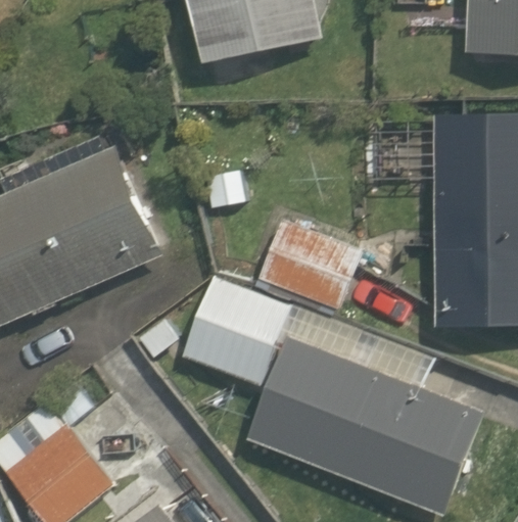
[(322,39),(313,0),(185,0),(200,64),(322,39)]
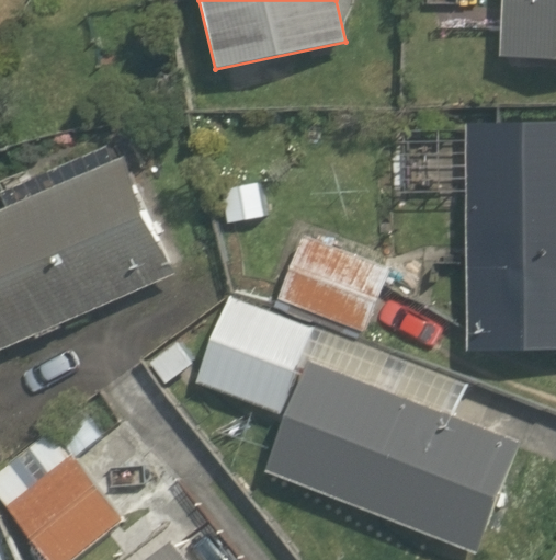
[(555,0),(501,0),(499,56),(555,57),(555,0)]
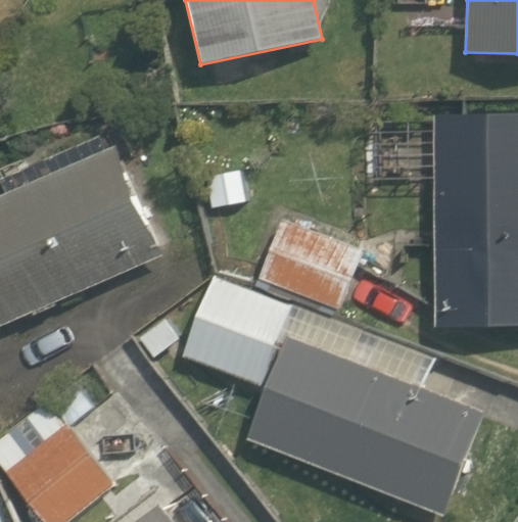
[(517,324),(517,111),(430,115),(432,328),(517,324)]
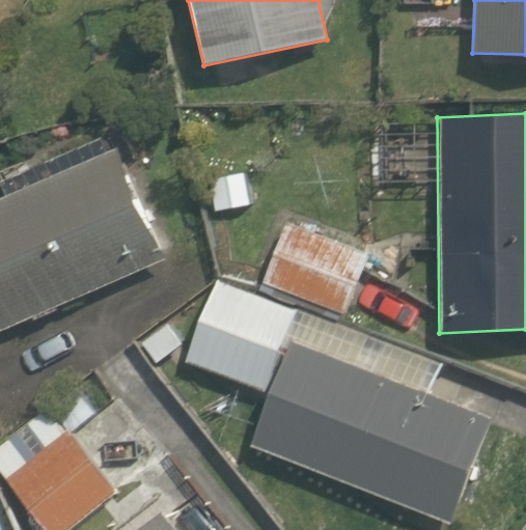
[(0,331),(166,258),(116,146),(0,196),(0,331)]
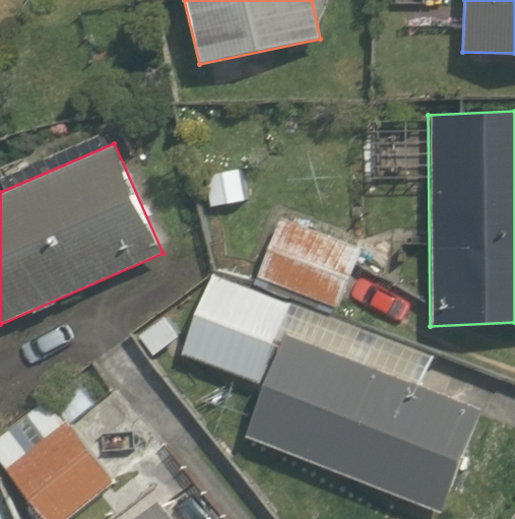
[(256,275),(338,307),(361,250),(279,218),(256,275)]
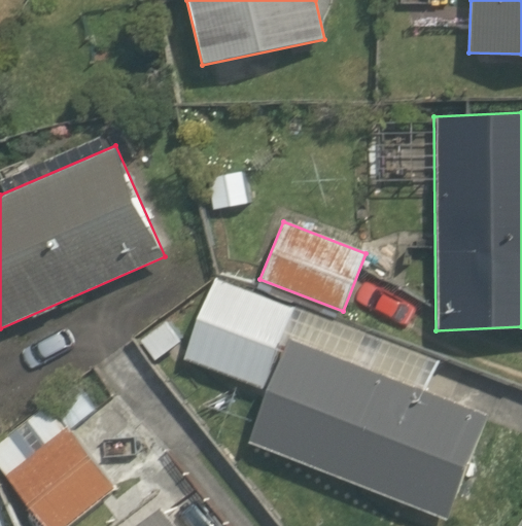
[(182,360),(262,390),(292,309),(213,279),(182,360)]
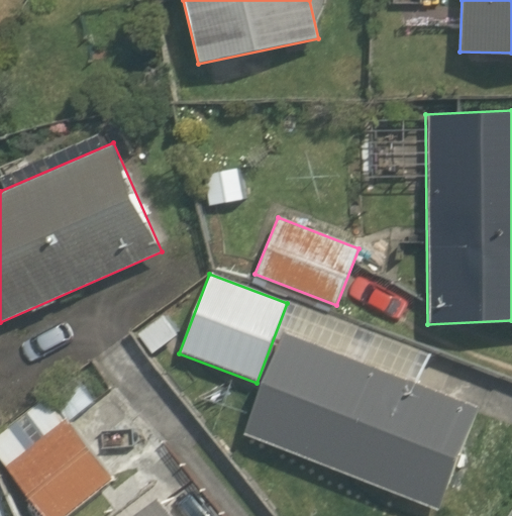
[(478,408),(284,332),(242,435),(437,510),(478,408)]
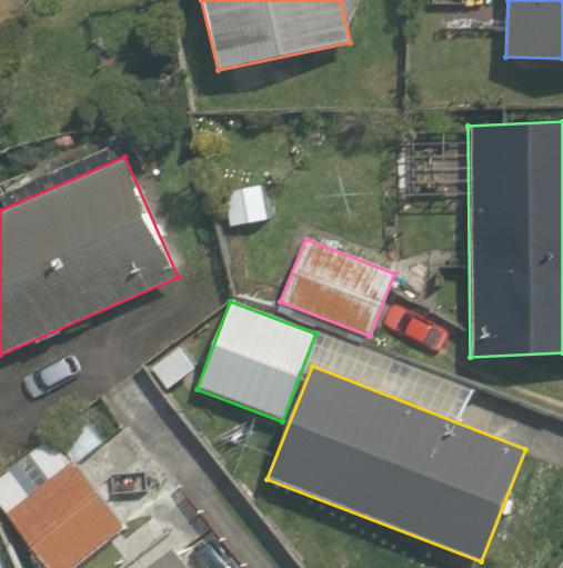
[(187,567),(172,549),(146,567),(187,567)]
